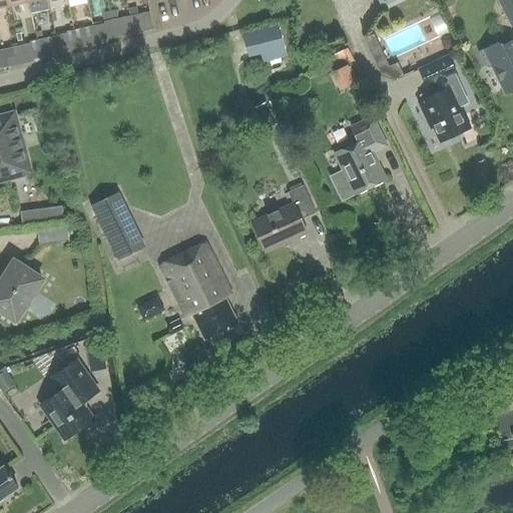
[(377,0),(381,8),(399,0),(377,0)]
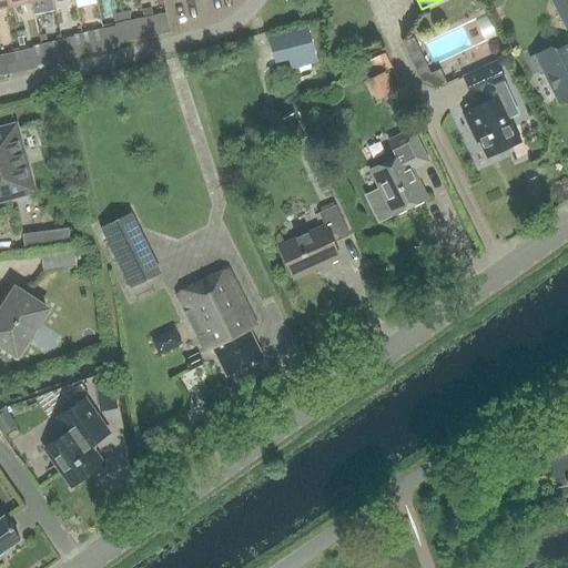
[(565,31),(567,29),(567,0),(551,0),(550,1),(565,31)]
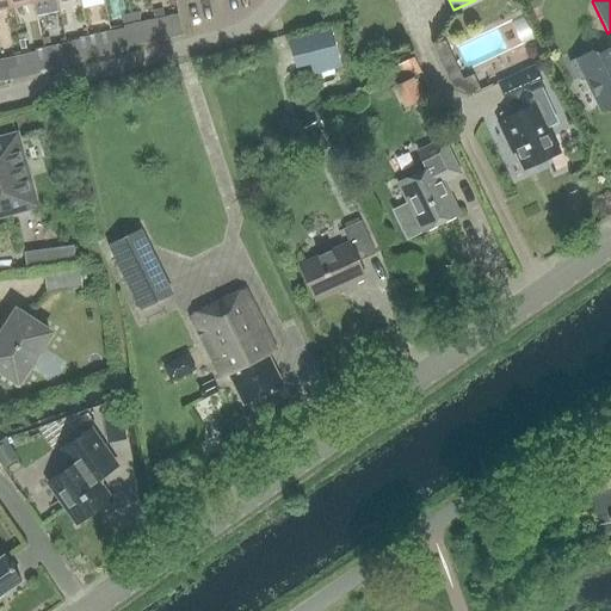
[(147,43),(142,22),(140,23),(137,12),(129,14),(136,45),(147,43)]
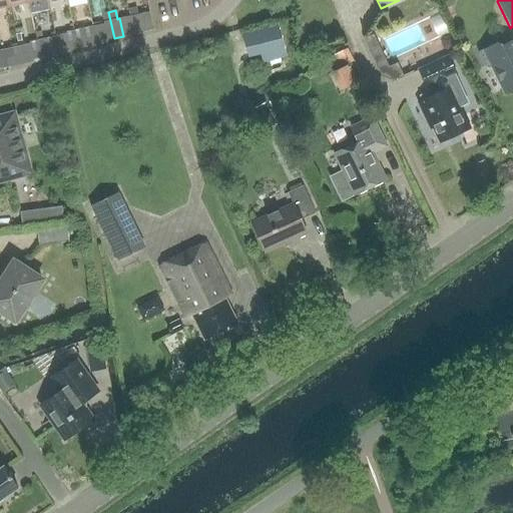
[(103,24),(101,24),(105,42),(107,42),(107,40),(114,38),(108,12),(101,13),(103,24)]
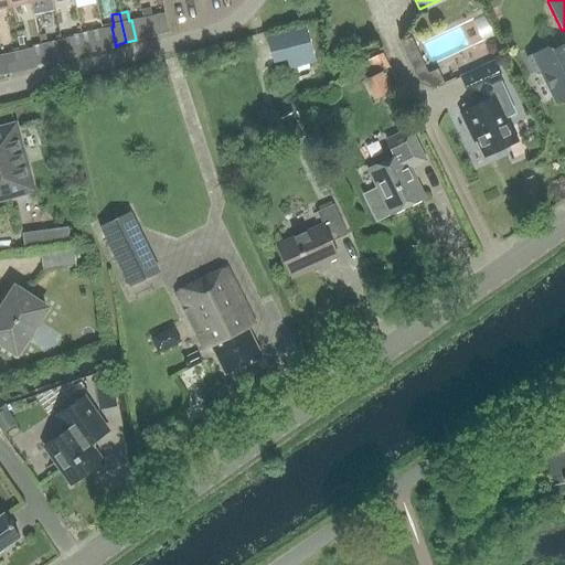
[(163,13),(152,16),(157,36),(168,34),(163,13)]
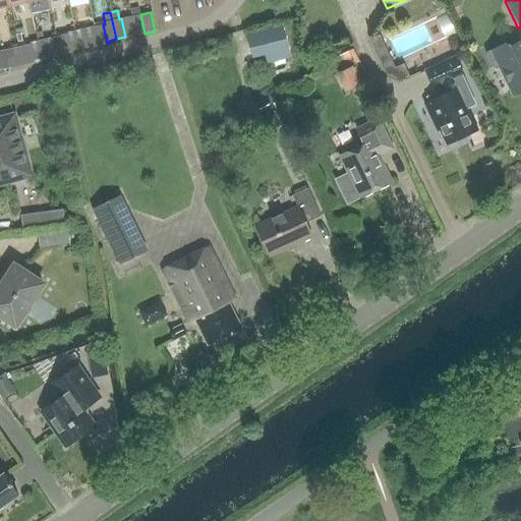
[(88,47),(83,29),(74,31),(78,49),(88,47)]
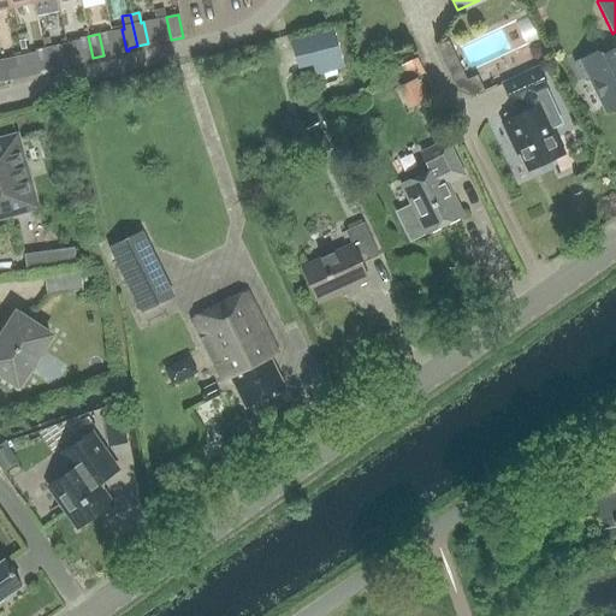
[(80,41),(77,41),(82,64),(84,63),(83,60),(93,58),(88,36),(80,37),(80,41)]
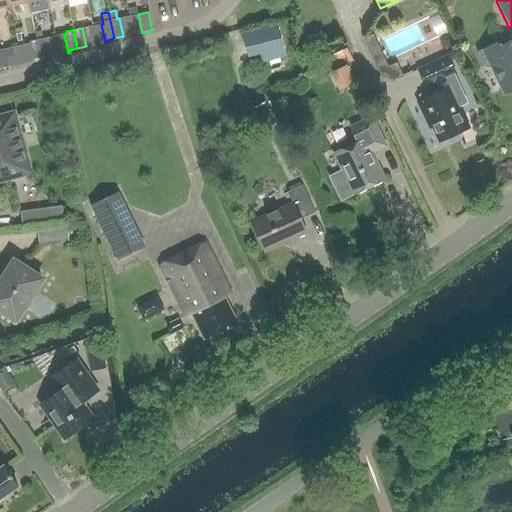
[(49,57),(45,38),(36,40),(40,58),(49,57)]
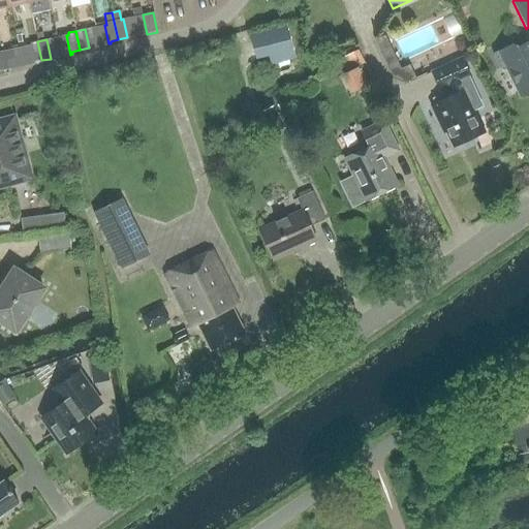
[(528,40),(517,48),(510,44),(495,53),(494,56),(500,68),(503,69),(505,68),(519,94),(522,96),(528,92),(528,40)]
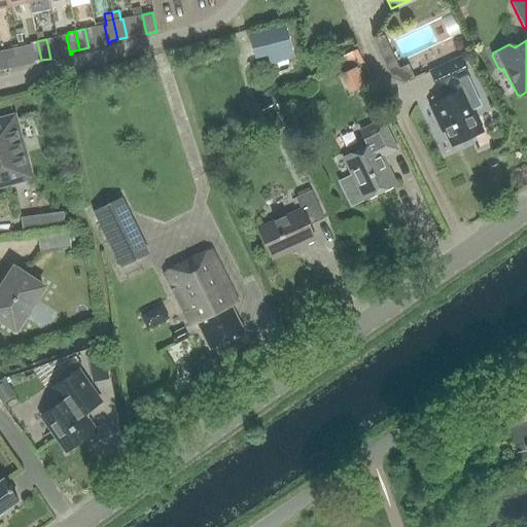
[(30,45),(28,45),(32,65),(33,64),(33,62),(41,60),(37,41),(29,42),(30,45)]
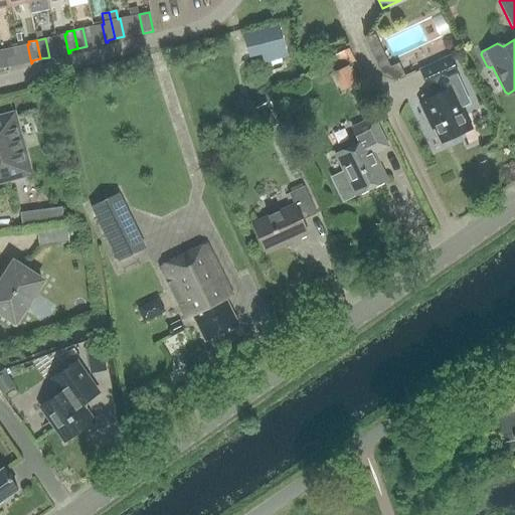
[(12,67),(8,48),(0,49),(0,57),(2,69),(12,67)]
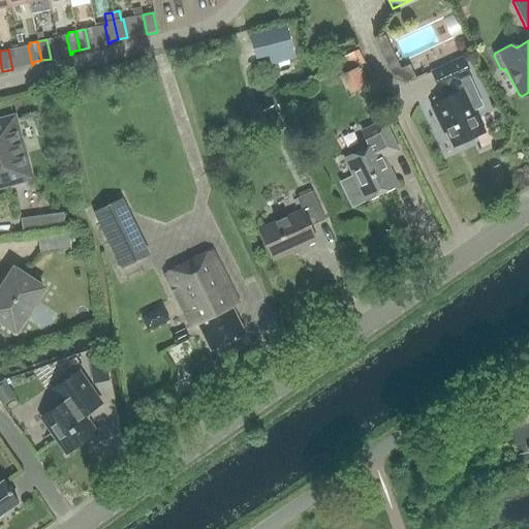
[(448,96),(429,106),(441,132),(444,130),(453,148),(484,132),(472,109),(479,104),(466,76),(468,74),(460,56),(430,70),(439,89),(444,87),(448,96)]
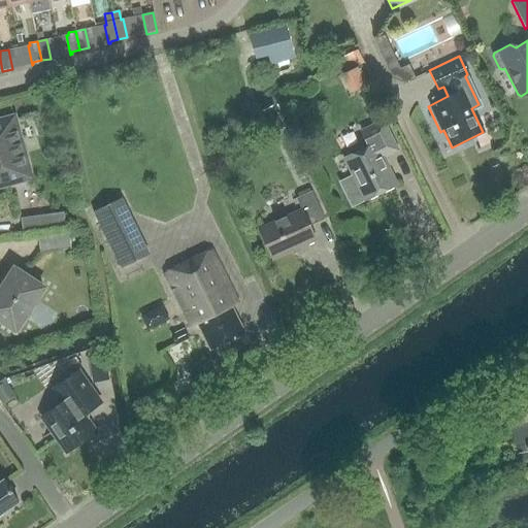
[(270,134),(285,128),(274,106),(261,112),(270,134)]
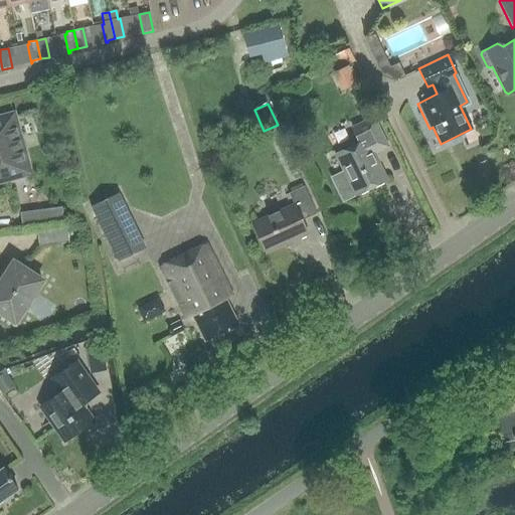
[(0,181),(29,173),(13,115),(0,118),(0,181)]
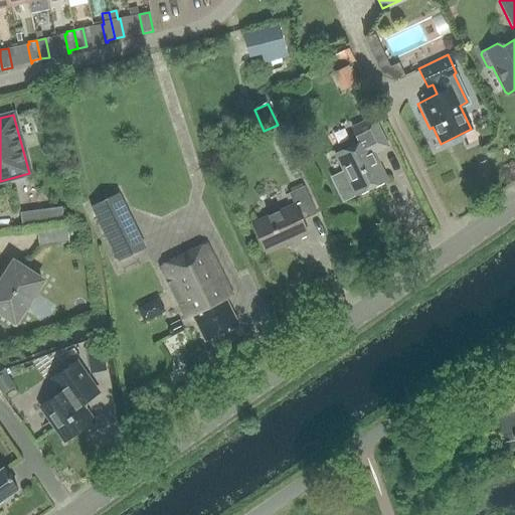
[(337,153),(345,170),(331,177),(341,199),(386,178),(374,153),(387,147),(373,118),(353,128),(359,142),(337,153)]
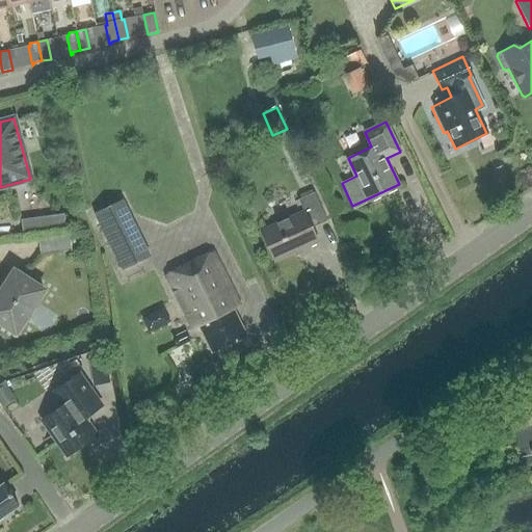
[(312,227),(327,219),(314,191),(297,198),(302,210),(260,229),(274,260),(318,240),(312,227)]
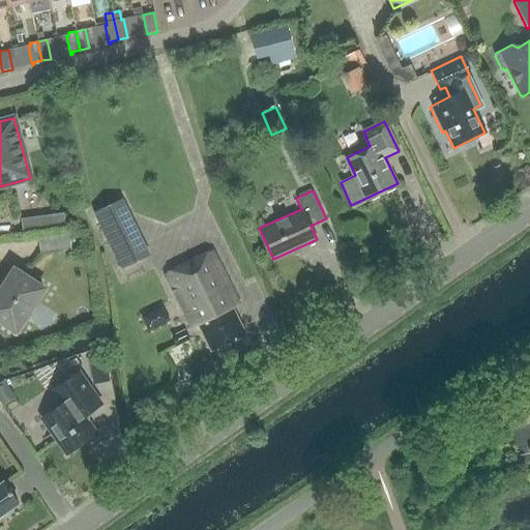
[(93,213),(111,251),(140,236),(122,200),(93,213)]
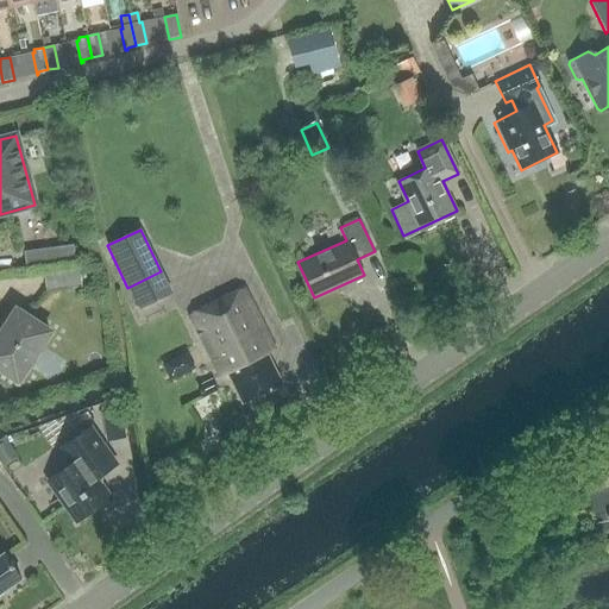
[(73,245),(23,252),(25,268),(75,261),(73,245)]
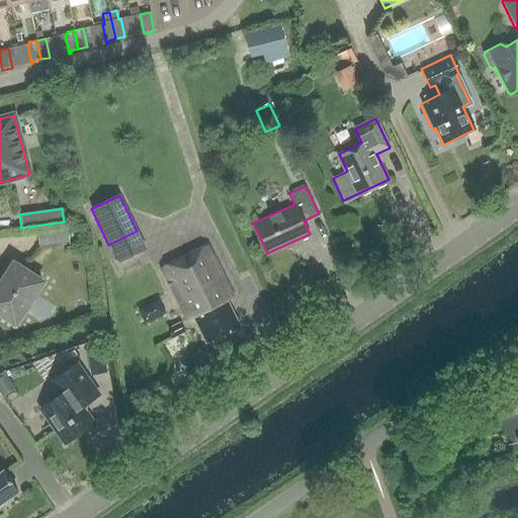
[(38,248),(69,244),(67,228),(36,233),(38,248)]
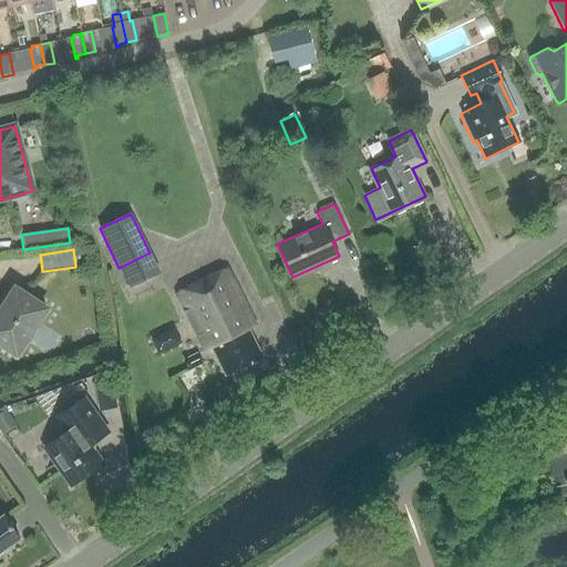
[(225,269),(177,294),(176,294),(189,320),(193,319),(199,332),(196,334),(205,350),(212,347),(226,374),(261,357),(247,330),(255,327),(225,269)]
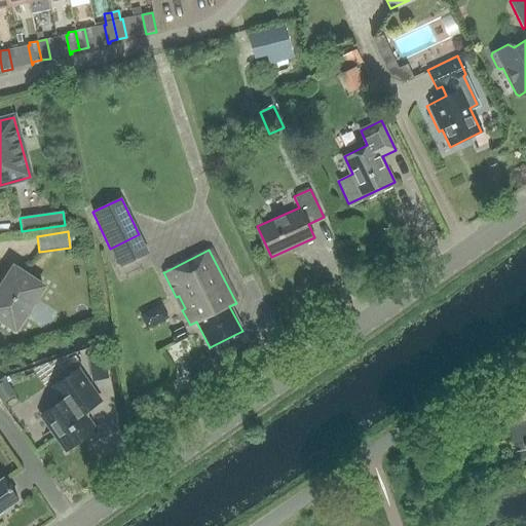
[(43,287),(13,268),(0,289),(0,318),(15,330),(43,287)]
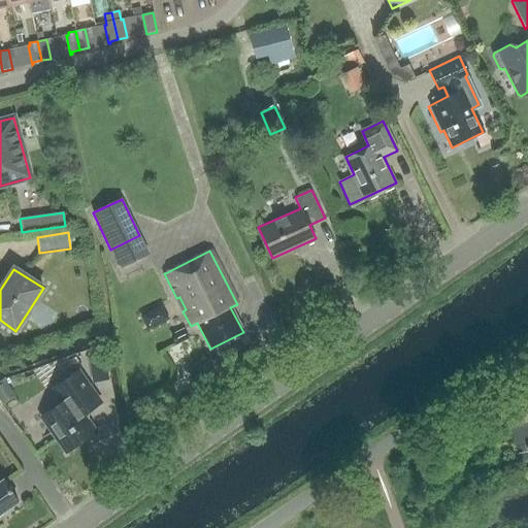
[(188,339),(183,329),(170,335),(175,345),(188,339)]
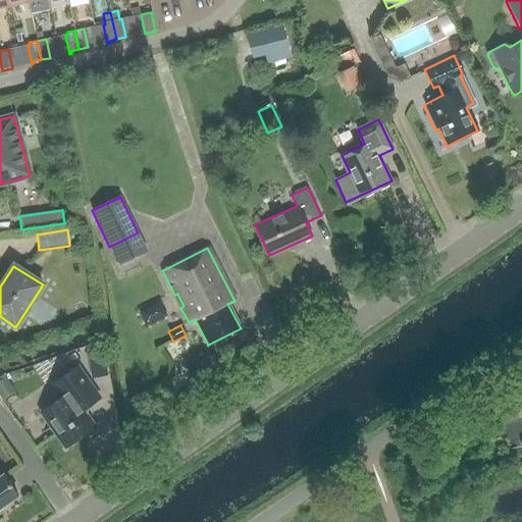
[(92,379),(107,376),(101,347),(86,350),(92,379)]
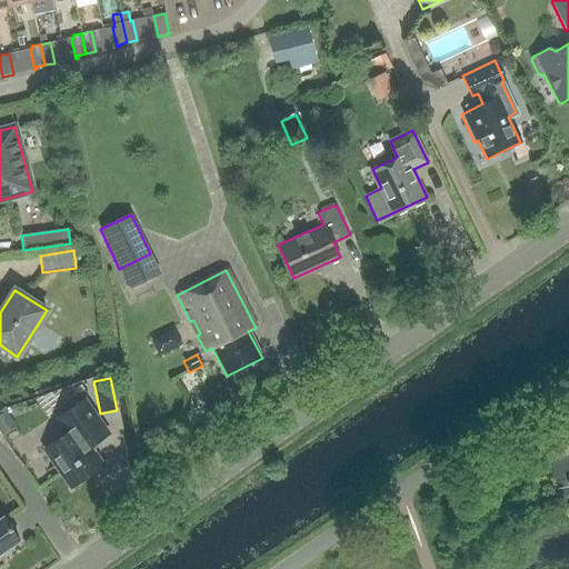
[(62,426),(59,438),(43,450),(70,488),(102,466),(93,452),(95,443),(108,435),(83,399),(57,418),(62,426)]
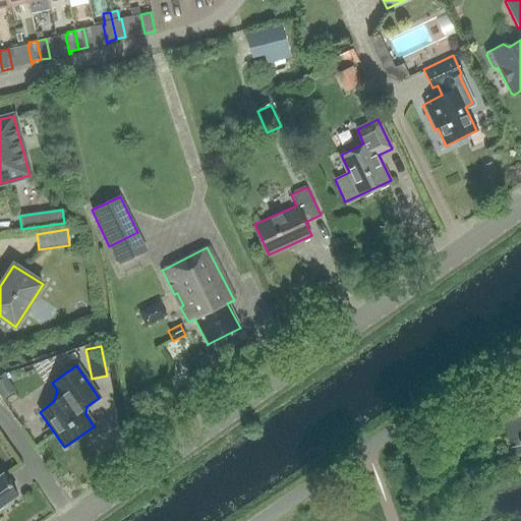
[(0,506),(16,496),(2,475),(0,476),(0,506)]
